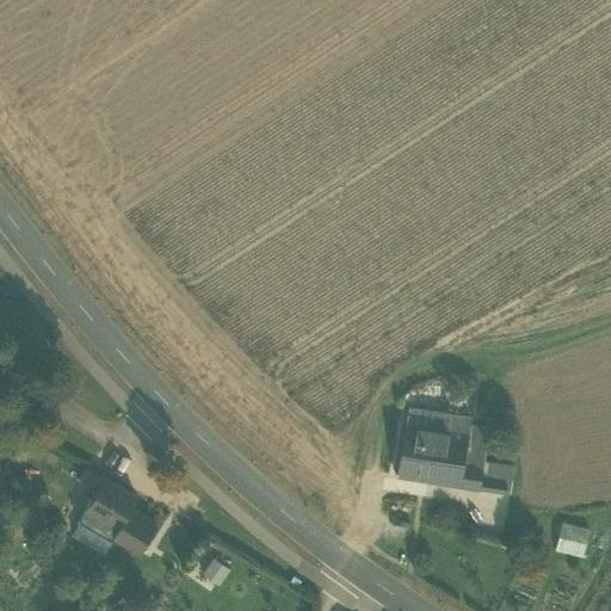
[(396,475),(460,486),(463,464),(469,425),(470,417),(408,407),(396,475)]
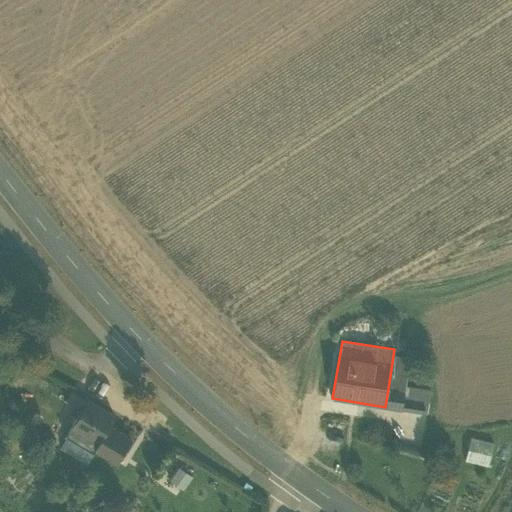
[(388,389),(404,391),(405,386),(408,359),(393,356),(388,389)]
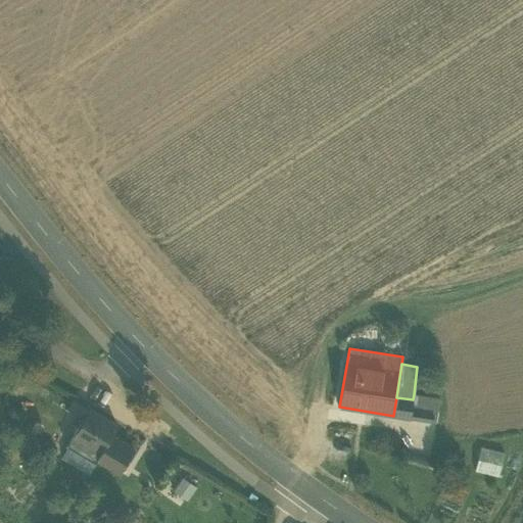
[(410,418),(435,422),(439,398),(414,394),(413,399),(413,400),(410,418)]
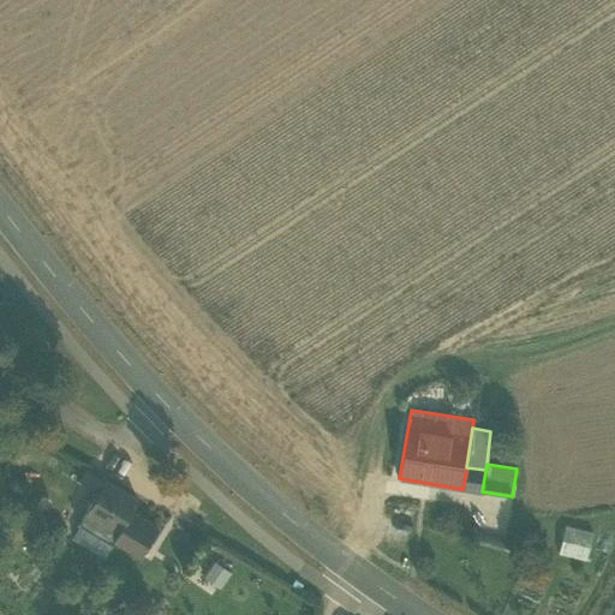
[(485,470),(466,467),(463,489),(482,493),(482,491),(485,471),(485,470)]
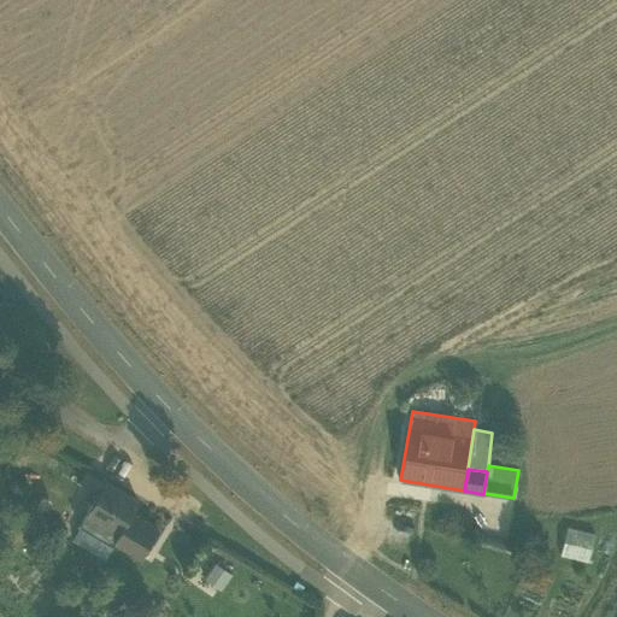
[(105,482),(87,513),(119,533),(131,513),(139,503),(105,482)]
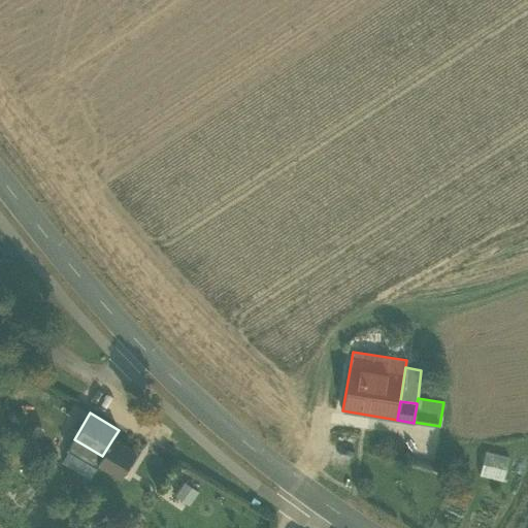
[(74,439),(68,450),(96,466),(98,464),(102,456),(74,439)]
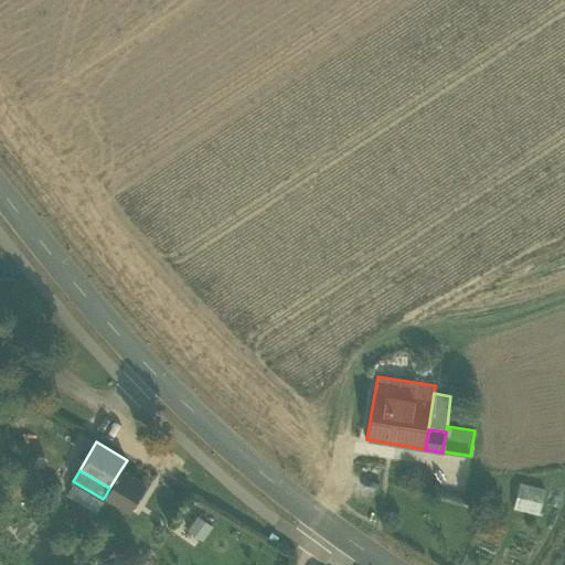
[(145,484),(120,470),(109,488),(105,497),(129,510),(145,484)]
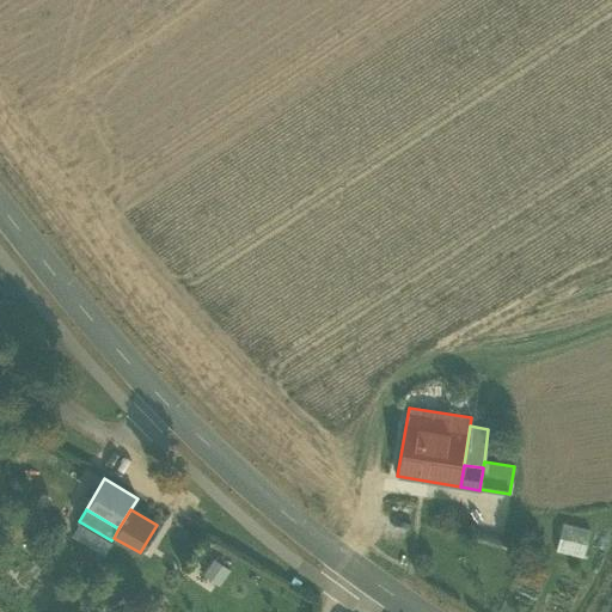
[(104,555),(111,540),(79,521),(71,536),(104,555)]
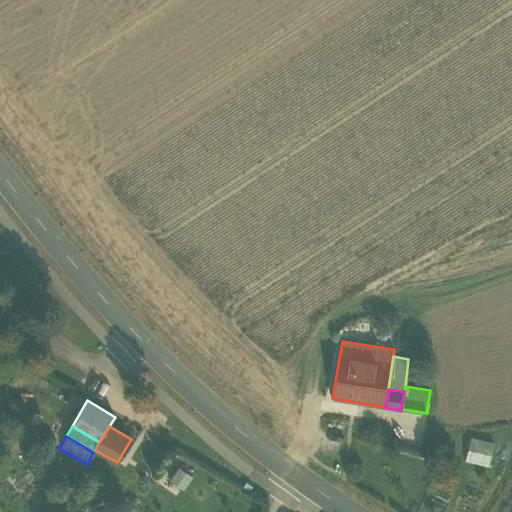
[(178,467),(169,481),(183,490),(192,477),(178,467)]
